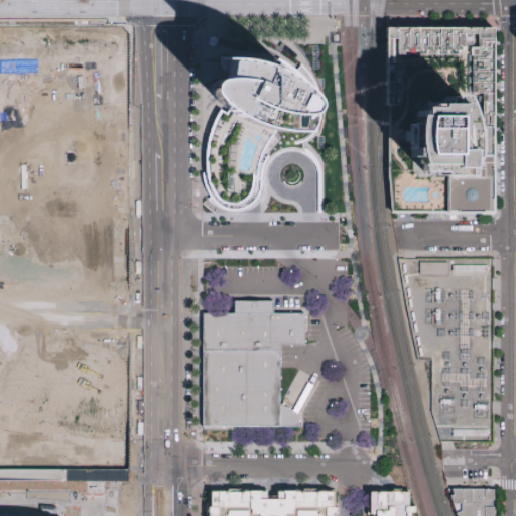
[(220,199),(213,189),(207,175),(206,152),(211,128),(221,109),(226,112),(229,77),(223,73),(211,59),(209,47),(213,39),(223,37),(228,18),(264,25),(286,36),(306,48),(315,58),(315,71),(308,77),(302,77),(300,96),(300,100),(306,101),(305,132),(303,140),(303,151),(296,148),(282,146),(270,154),(262,168),(259,177),(255,177),(252,190),(249,189),(246,194),(237,201),(229,202),(220,199)]
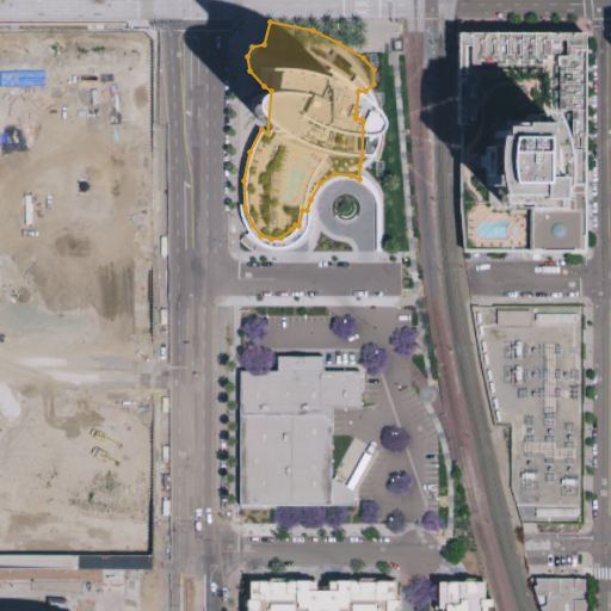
[(585,31),(584,253),(461,253),(457,34),(585,31)]
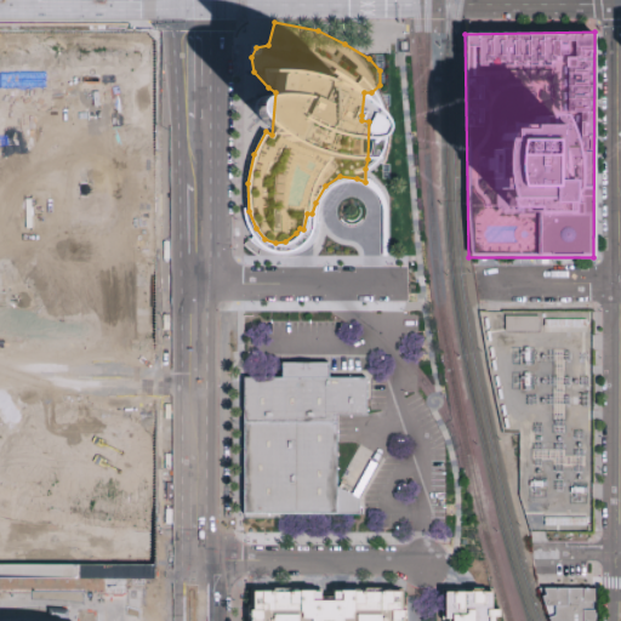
[(539,313),(505,314),(505,330),(539,329),(539,313)]
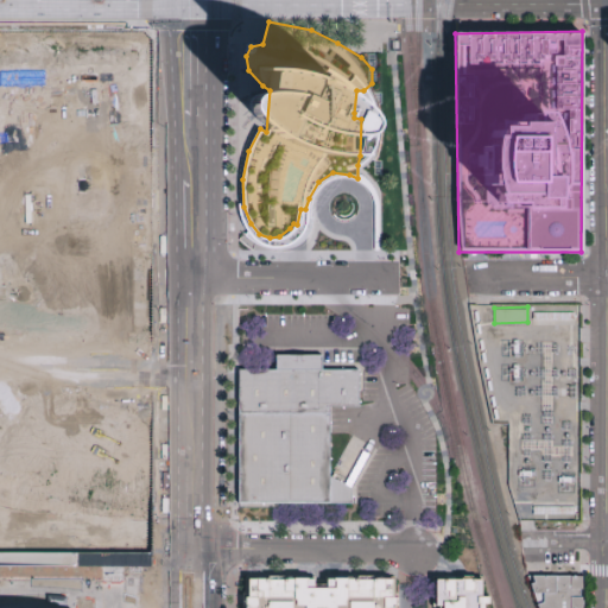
[(236,500),(236,365),(276,366),(276,352),(297,352),(322,352),(322,366),(358,366),(358,404),(329,404),(329,430),(329,473),(340,479),(349,486),(349,501),(236,500)]
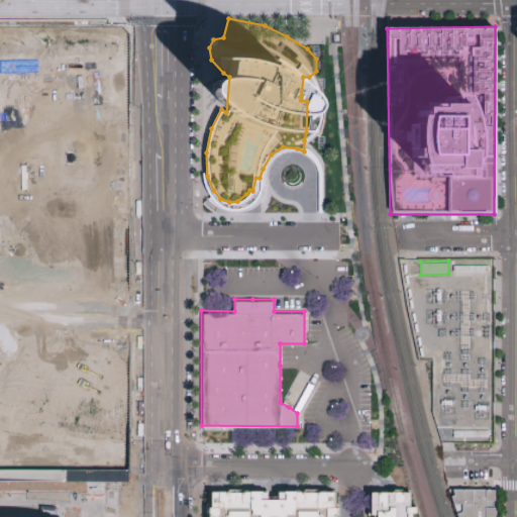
[(208,516),(209,488),(340,489),(339,516),(208,516)]
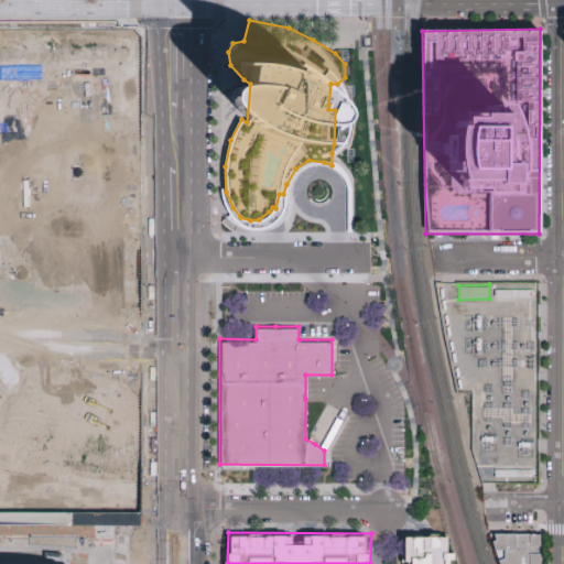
[(489,533),(500,563),(542,563),(542,533),(489,533)]
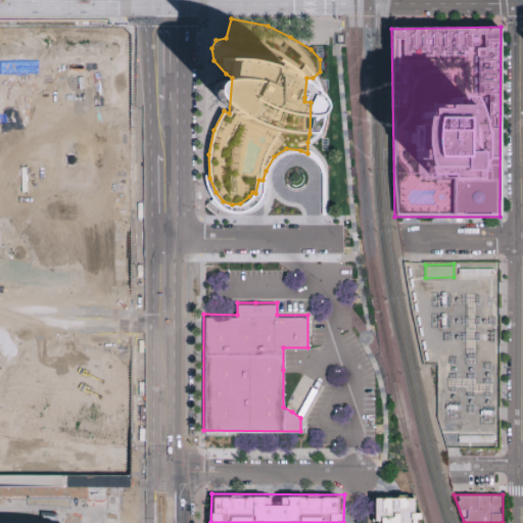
[(375,522),(375,495),(416,495),(416,509),(422,510),(423,515),(418,517),(418,522),(375,522)]
